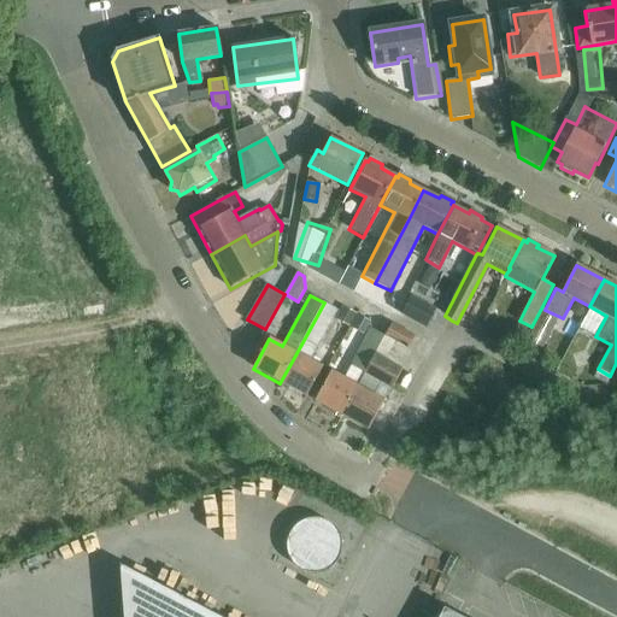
[(400,315),(427,328),(436,310),(410,297),(400,315)]
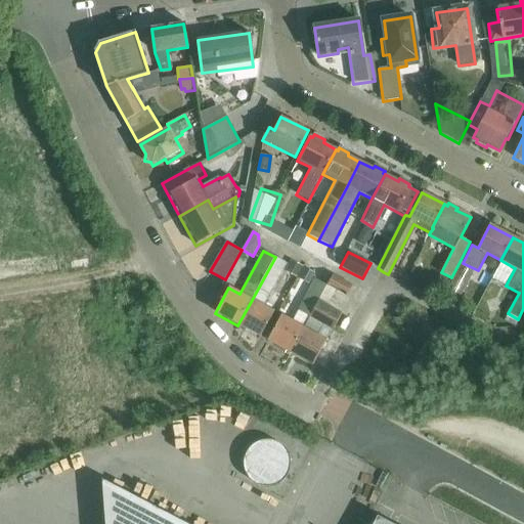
[(252,300),(237,325),(260,337),(273,312),(262,306),(274,284),(287,263),(275,257),(252,300)]
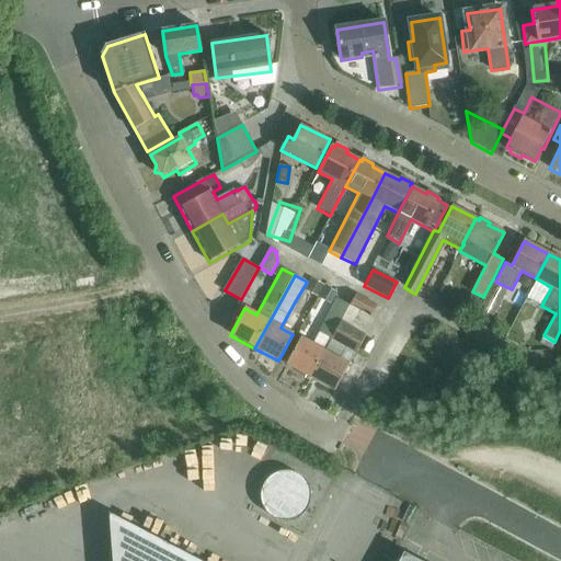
[(252,295),(263,301),(271,288),(259,282),(252,295)]
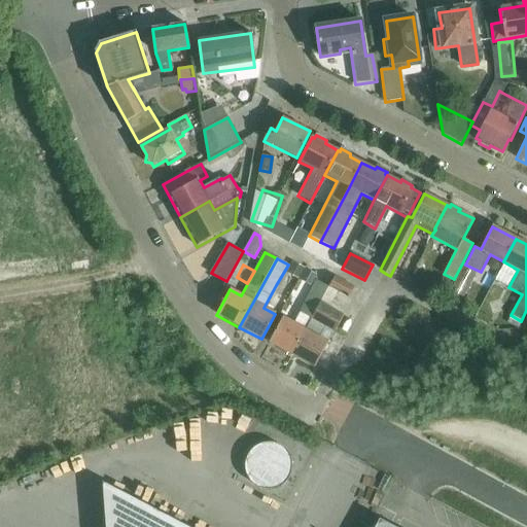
[(453,289),(464,295),(472,278),(461,272),(453,289)]
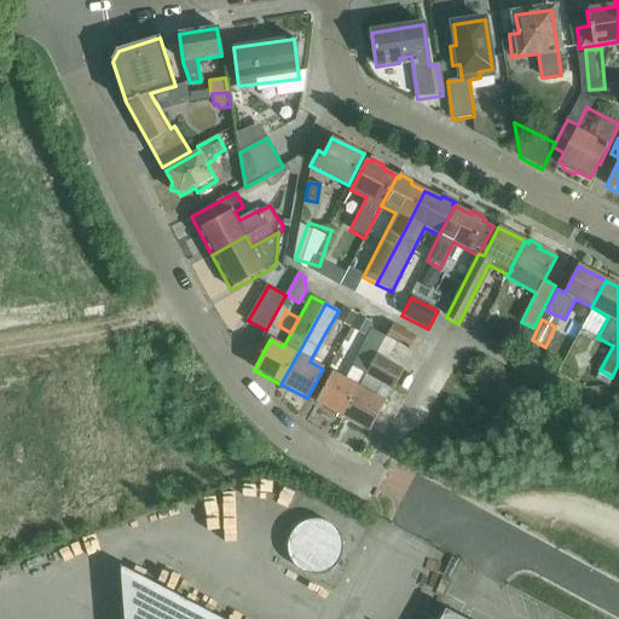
[(392,325),(386,337),(386,339),(398,345),(409,351),(416,337),(392,325)]
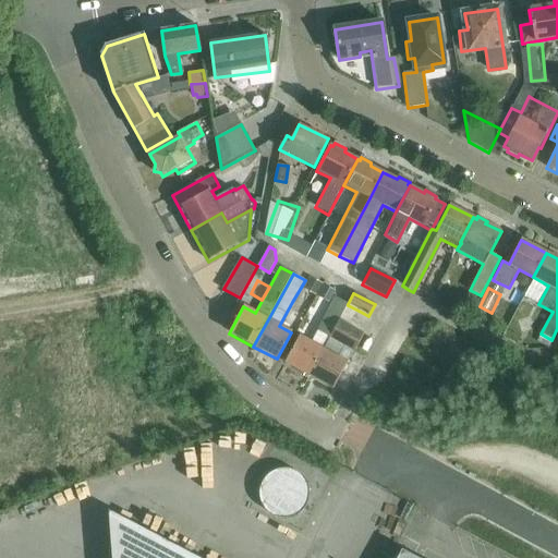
[(308,376),(339,322),(348,305),(348,304),(335,298),(311,342),(300,337),(284,363),(308,376)]
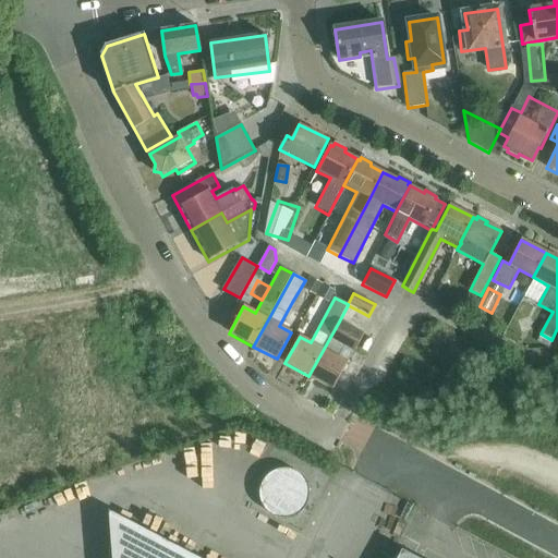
[(348,305),(339,322),(350,328),(359,311),(348,305)]
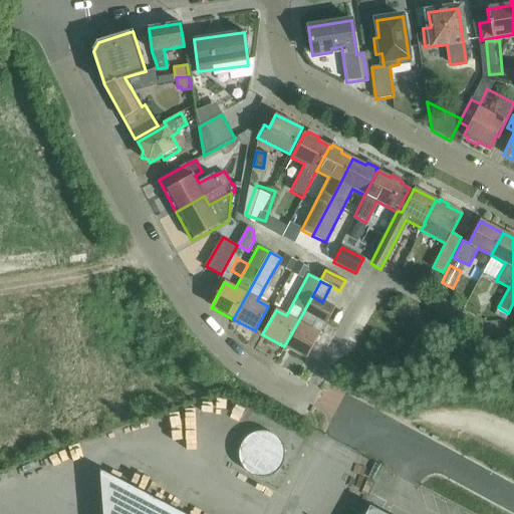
[(312,296),(284,346),(306,358),(320,334),(308,327),(313,317),(326,324),(334,308),(322,302),(312,296)]
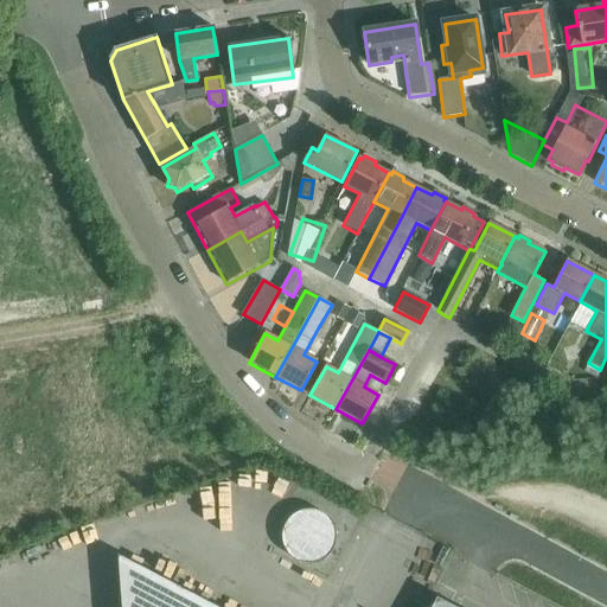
[(302,564),(347,544),(328,503),(285,523),(302,564)]
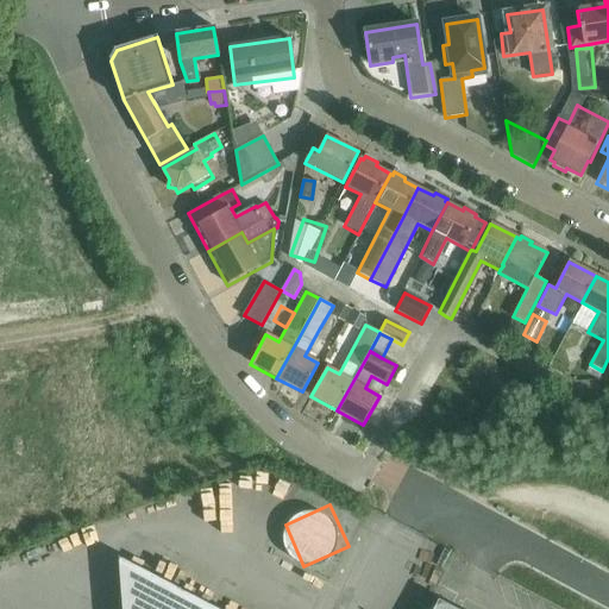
[(237,608),(131,564),(133,608),(237,608)]
